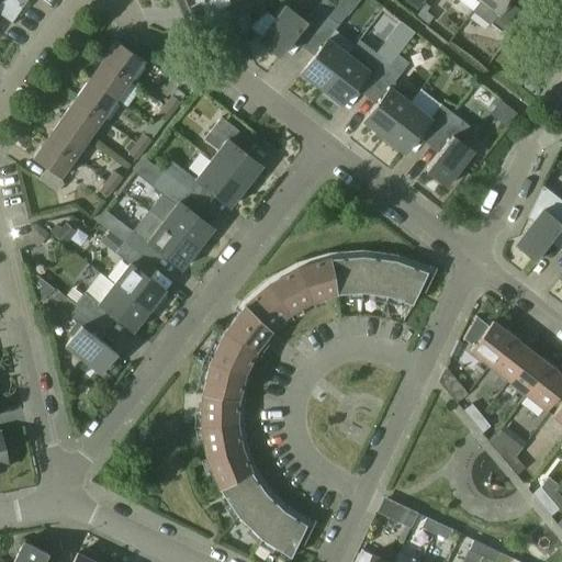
[(15,0),(21,9),(26,0),(15,0)]
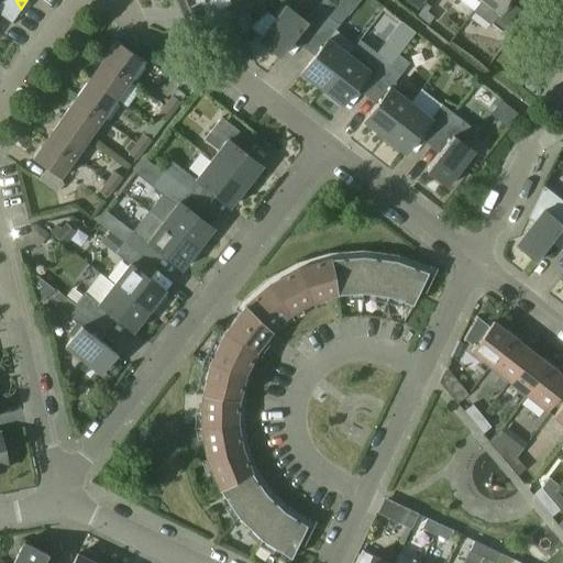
[(175,0),(185,24),(217,12),(211,0),(175,0)]
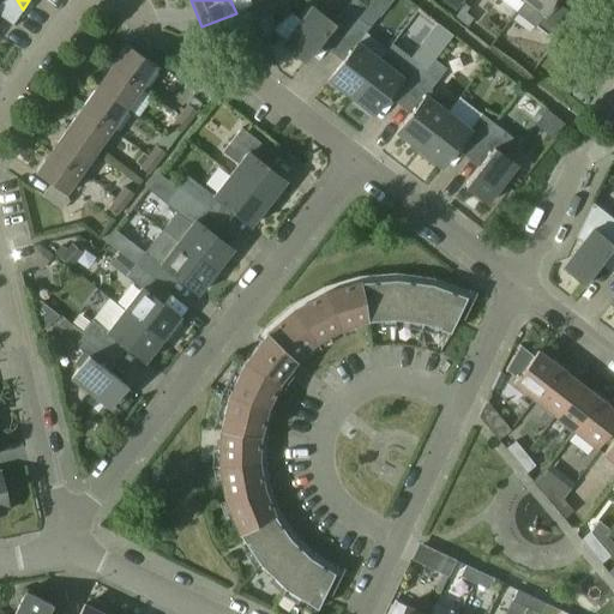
[(272,29),(284,38),(281,44),(304,61),(326,32),(338,41),(356,18),(365,6),(356,0),(350,0),(336,18),(324,8),(320,14),(309,6),(299,19),(290,13),(272,29)]
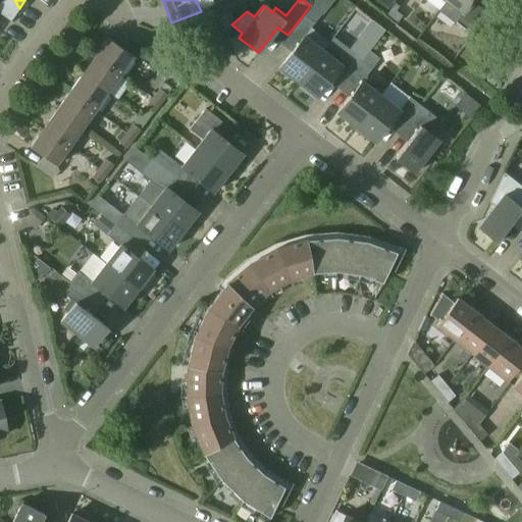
[(472,2),(474,0),(447,0),(446,3),(445,2),(438,10),(465,30),(480,8),(472,2)]
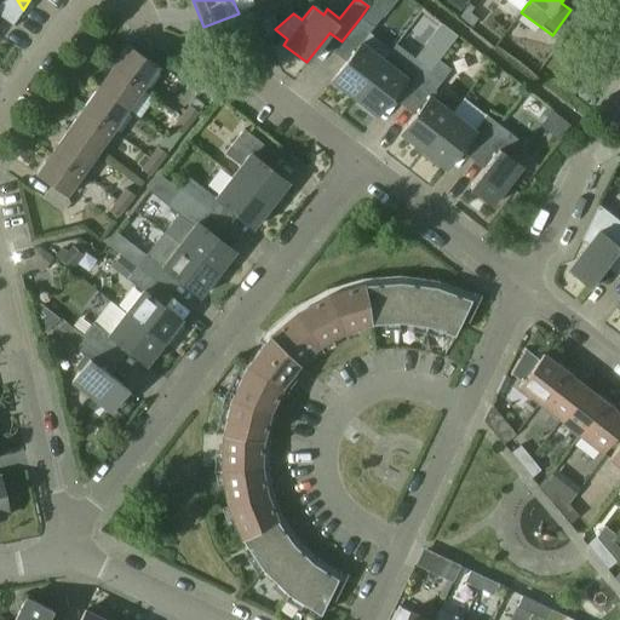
[(331,80),(352,98),(383,59),(383,61),(390,51),(367,34),(372,28),(360,18),(342,41),(352,51),(331,80)]
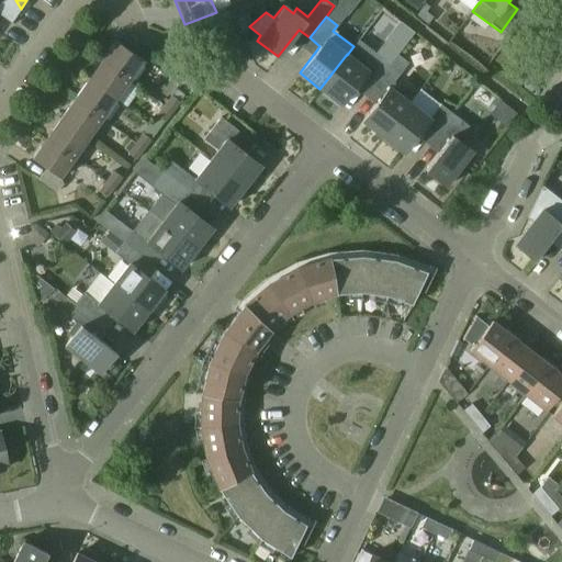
[(353,46),(347,55),(347,54),(319,89),(340,104),(361,78),(372,86),(389,65),(389,64),(378,56),(379,55),(359,40),(353,46)]
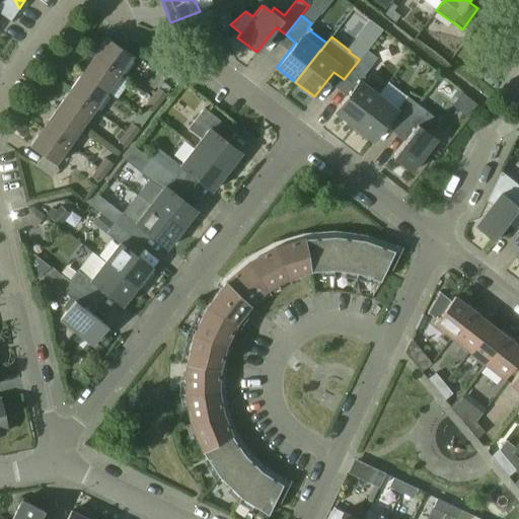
[(93,57),(119,75),(132,57),(106,39),(93,57)]
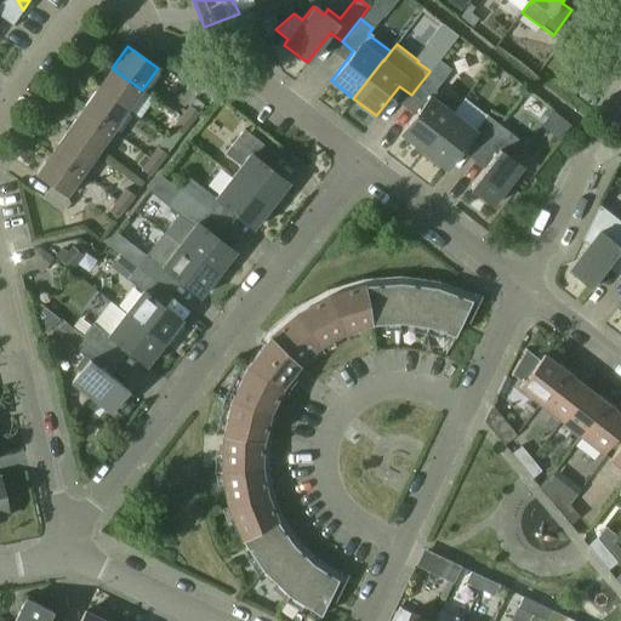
[(422,152),(453,113),(442,106),(446,100),(434,91),(450,69),(438,60),(429,70),(429,72),(411,95),(422,104),(399,134),(422,152)]
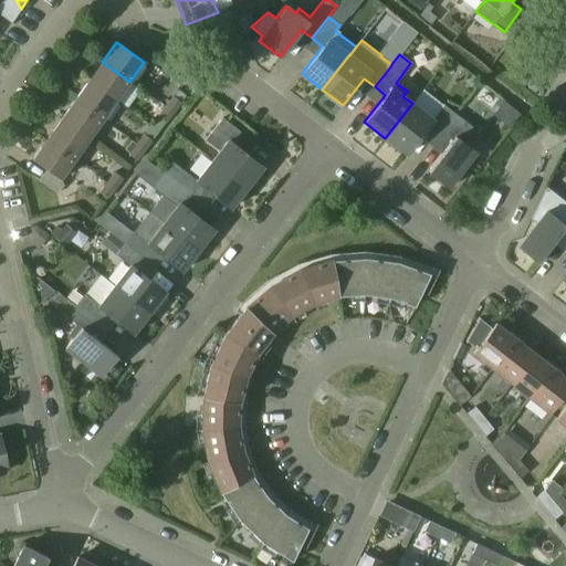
[(88,82),(116,101),(129,82),(102,62),(88,82)]
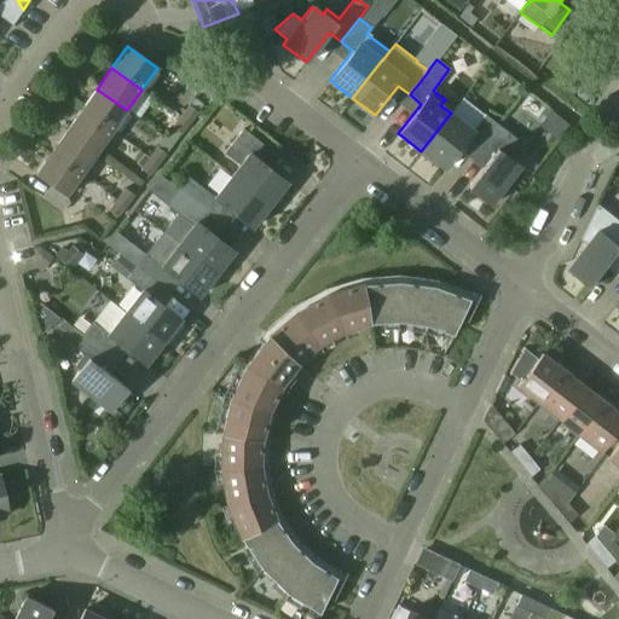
[(81,110),(111,132),(127,110),(97,90),(81,110)]
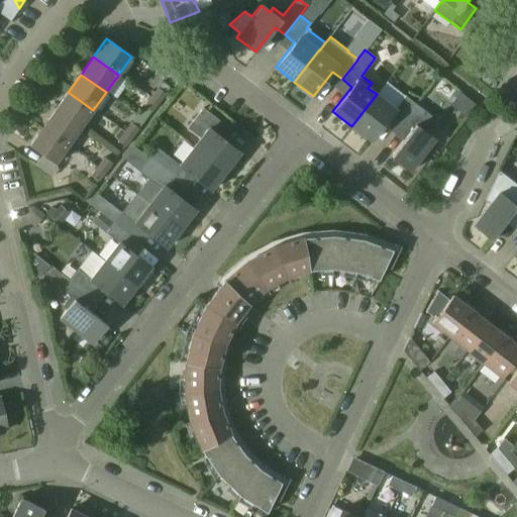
[(158,88),(157,88),(149,97),(159,103),(166,94),(170,88),(162,83),(158,88)]
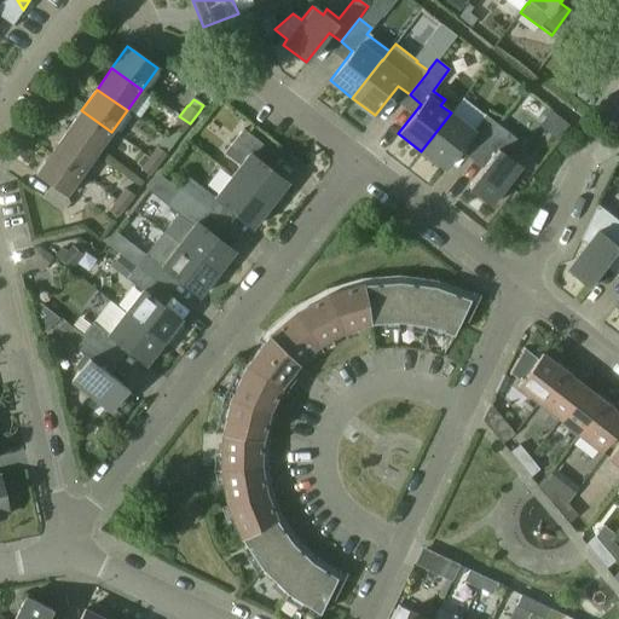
[(67,132),(97,154),(111,132),(81,110),(67,132)]
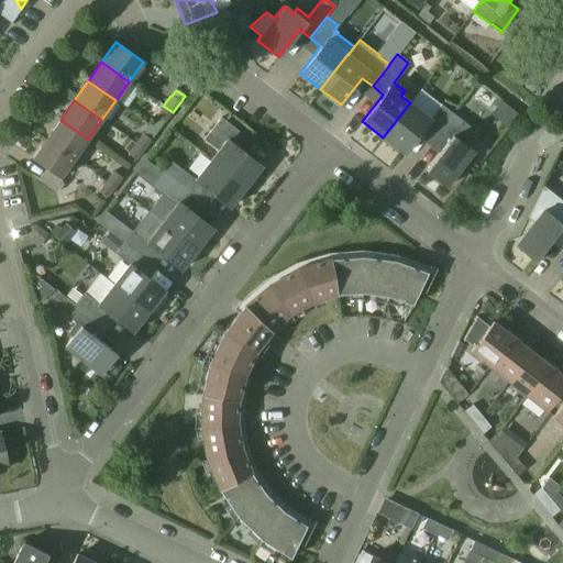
[(410,102),(383,138),(404,153),(424,127),(435,134),(452,112),(441,105),(430,118),(410,102)]
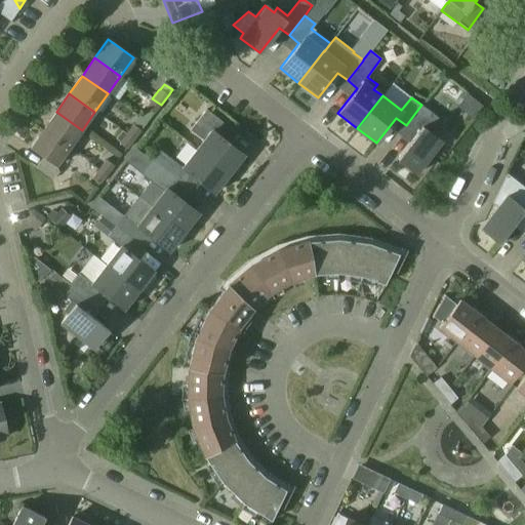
[(146,107),(155,114),(161,105),(152,98),(146,107)]
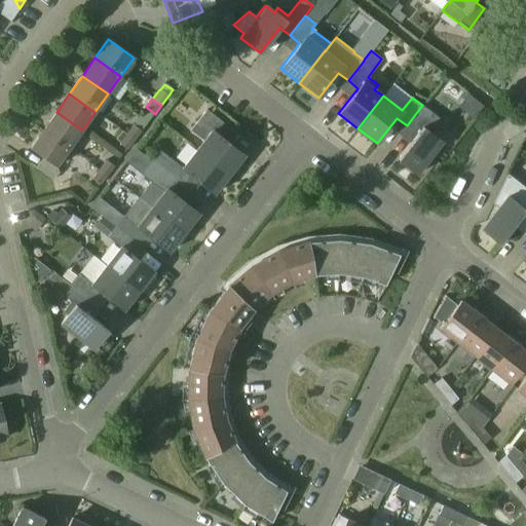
[(433,135),(437,129),(443,121),(422,105),(407,125),(416,134),(397,158),(416,174),(442,141),(433,135)]
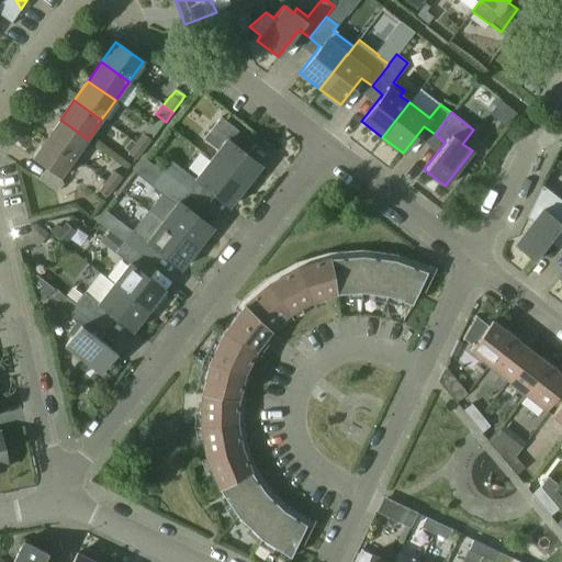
[(220,117),(211,128),(203,138),(217,149),(210,159),(245,187),(260,166),(234,145),(242,134),(220,117)]
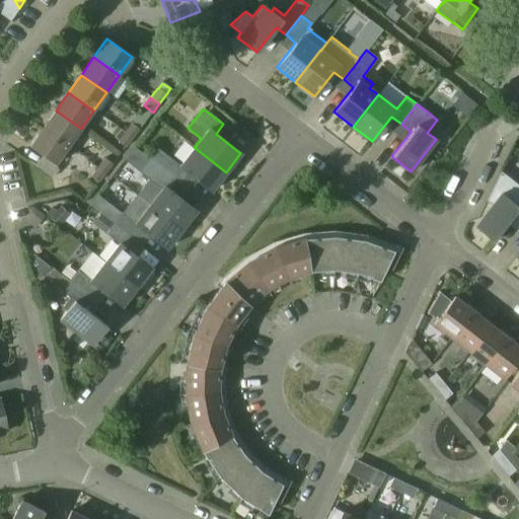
[(43,128),(68,146),(81,129),(56,110),(43,128)]
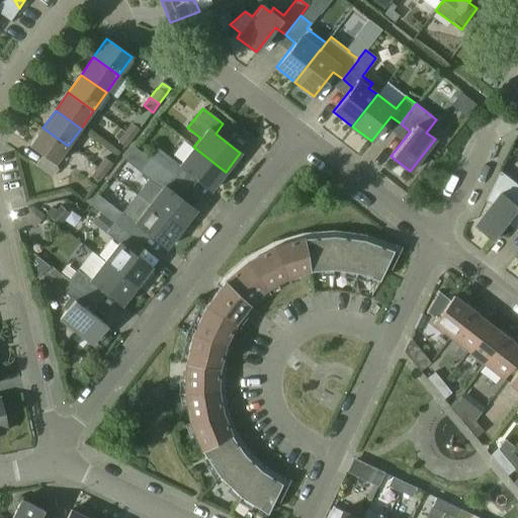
[(139,128),(131,122),(123,132),(132,138),(139,128)]
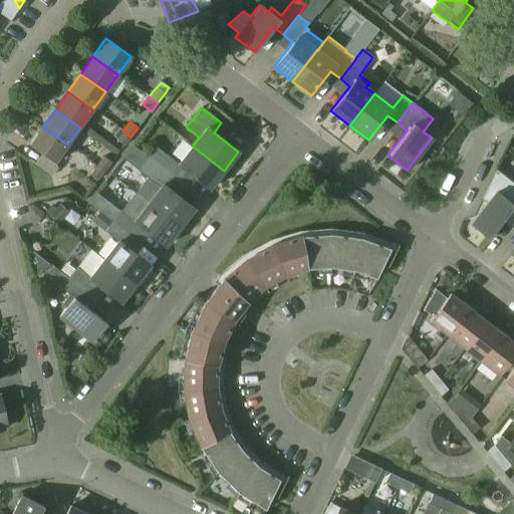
[(67,145),(42,126),(29,146),(54,164),(67,145)]
